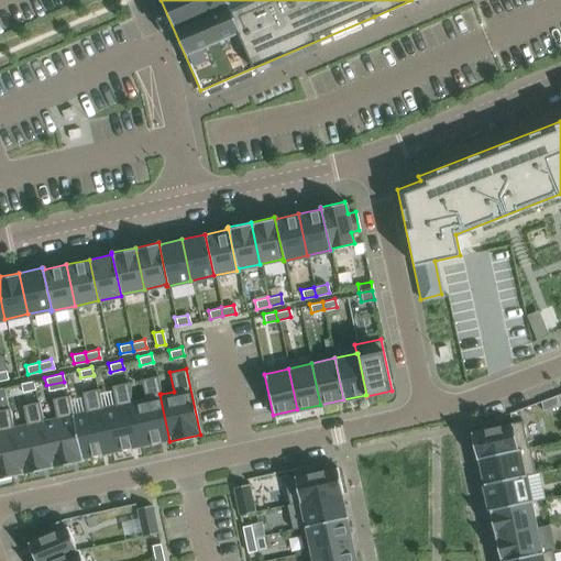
[(168,441),(169,441),(160,394),(161,394),(156,375),(140,378),(144,397),(131,400),(130,400),(140,444),(167,439),(168,441)]
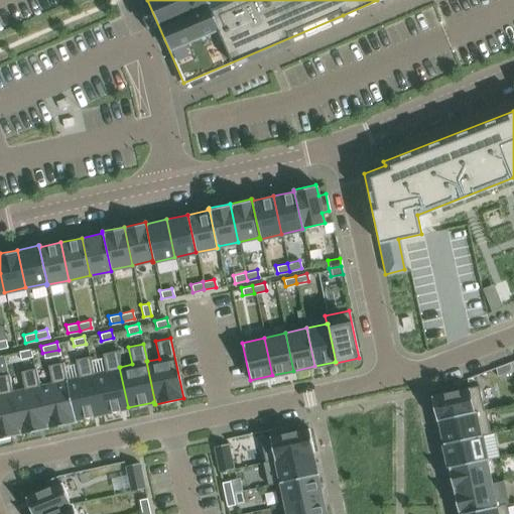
[(29,348),(17,350),(19,358),(31,356),(29,348)]
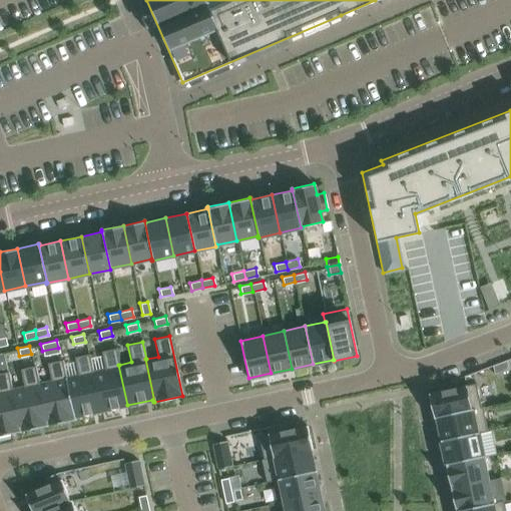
[(100,411),(127,405),(118,365),(119,365),(115,347),(100,351),(104,368),(92,371),(91,371),(100,411)]
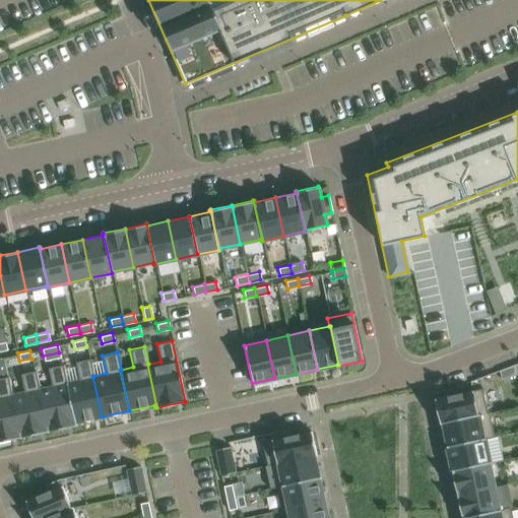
[(78,379),(66,382),(65,382),(74,425),(75,425),(74,423),(102,416),(92,376),(93,376),(89,358),(74,361),(78,379)]
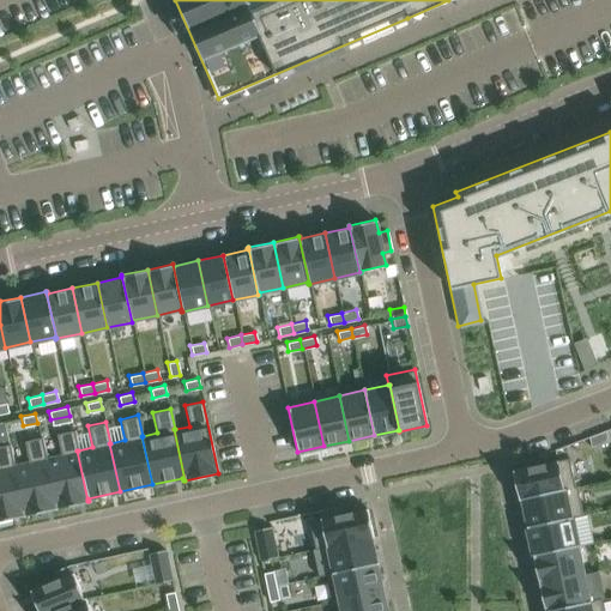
[(55,508),(88,501),(77,451),(78,451),(73,429),(55,433),(60,454),(46,457),(44,458),(55,508)]
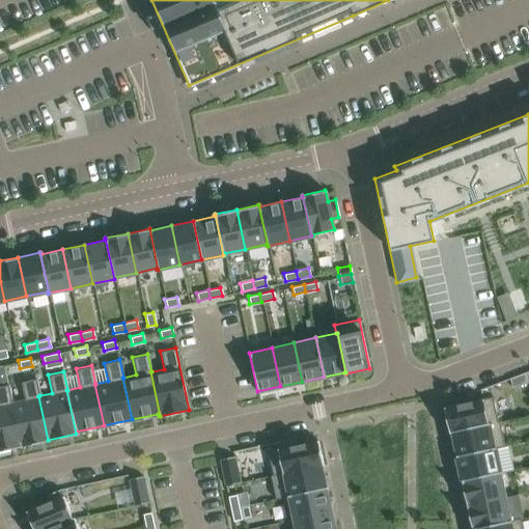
[(20,446),(48,440),(38,396),(39,395),(35,378),(20,381),(24,399),(11,401),(10,401),(20,446)]
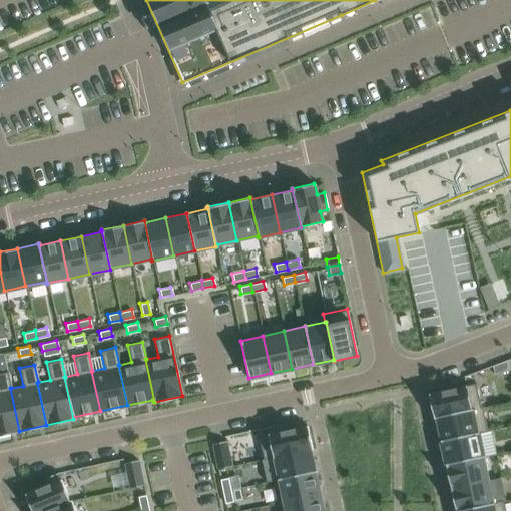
[(10,388),(11,388),(7,371),(0,372),(0,435),(19,431),(10,388)]
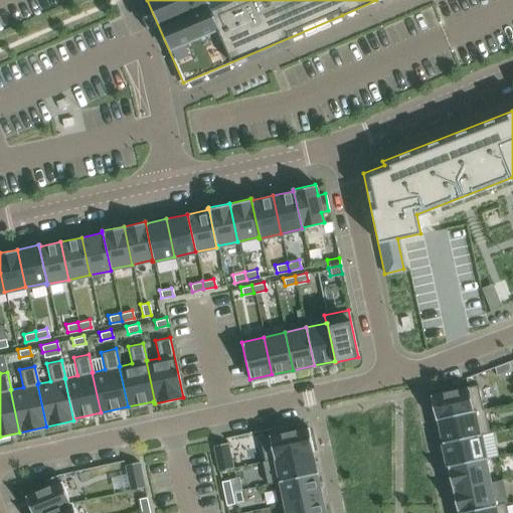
[(429,394),(435,418),(483,408),(477,383),(429,394)]
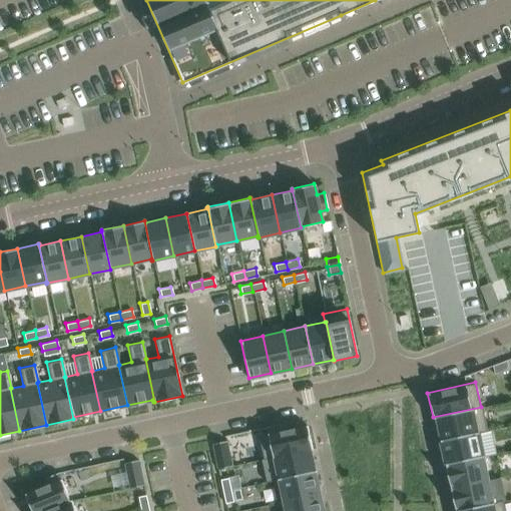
[(434,418),(440,441),(477,433),(487,431),(481,407),(433,417),(433,418),(434,418)]
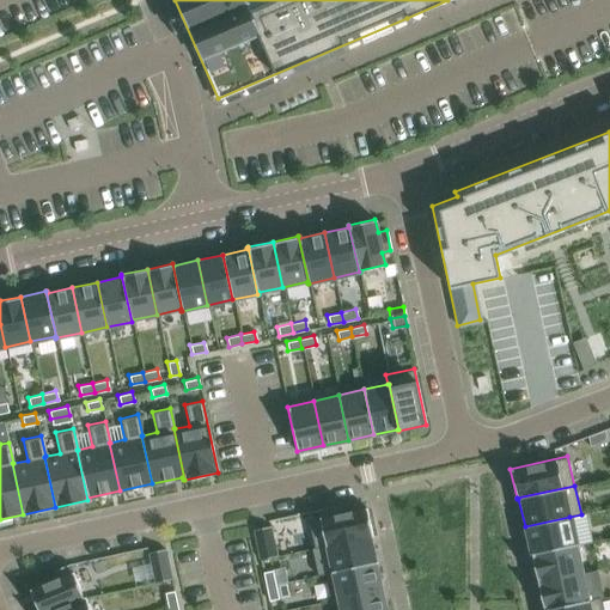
[(313,548),(324,546),(324,544),(368,535),(370,535),(370,536),(371,536),(365,507),(336,513),(335,505),(317,508),(318,517),(307,519),(313,548)]
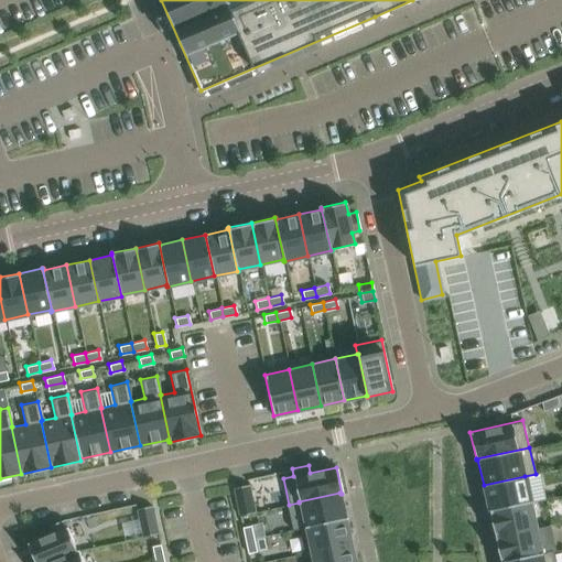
[(484,485),(489,510),(530,501),(525,476),(484,485)]
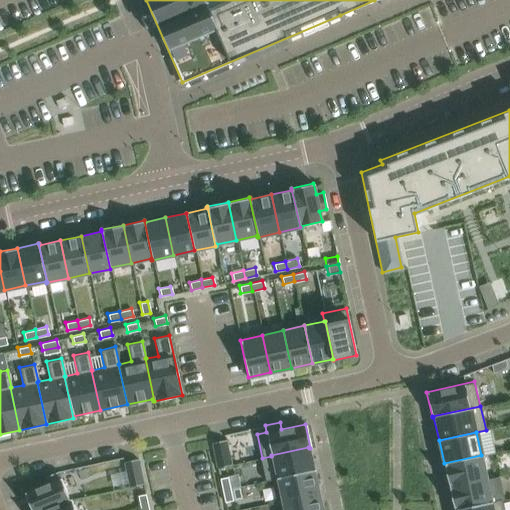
[(225,439),(211,442),(216,467),(230,464),(225,439)]
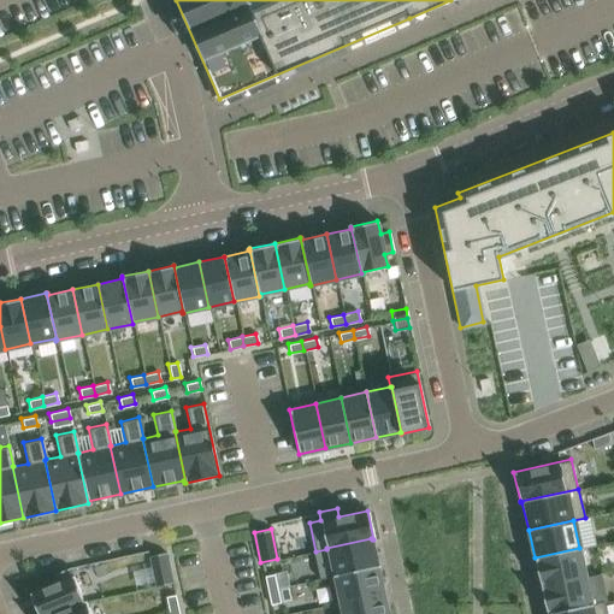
[(332,576),(378,565),(372,539),(372,538),(371,538),(326,548),(326,549),(332,576)]
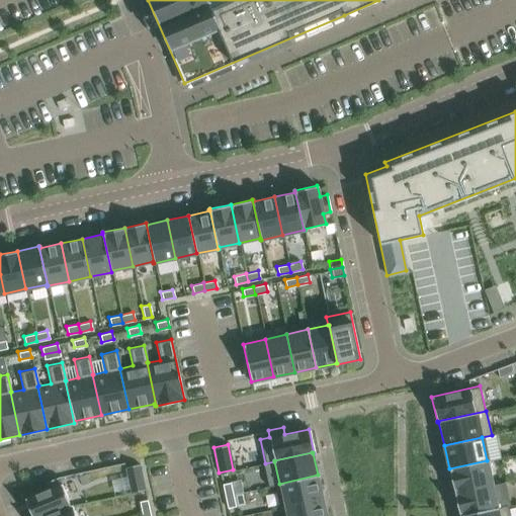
[(487,460),(449,468),(454,492),(493,484),(487,460)]
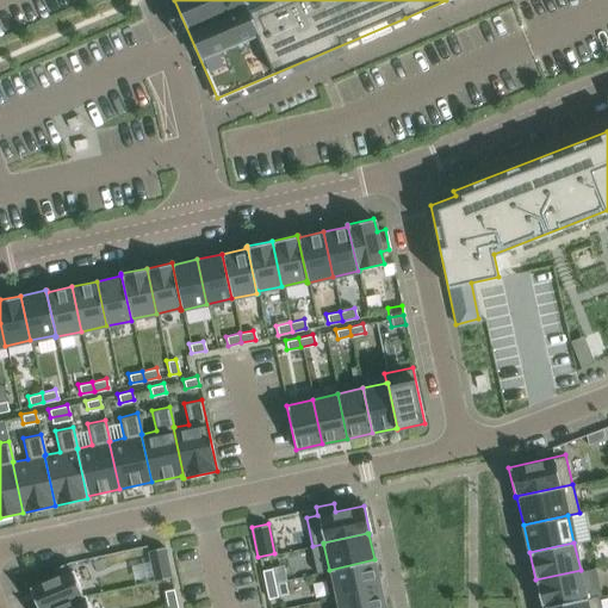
[(163,546),(147,550),(153,579),(169,576),(163,546)]
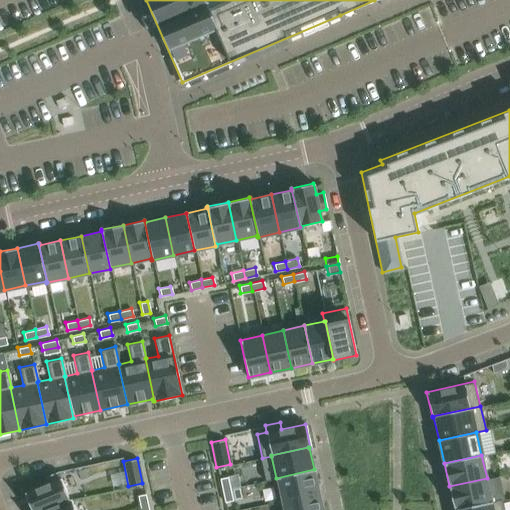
[(281,500),(319,492),(314,469),(276,478),(281,499),(281,500)]
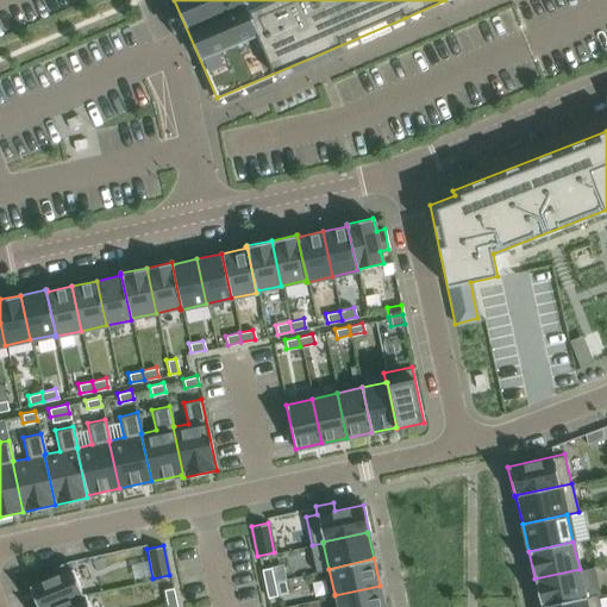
[(49,606),(82,594),(81,593),(68,559),(51,567),(55,575),(29,586),(37,606),(49,606)]
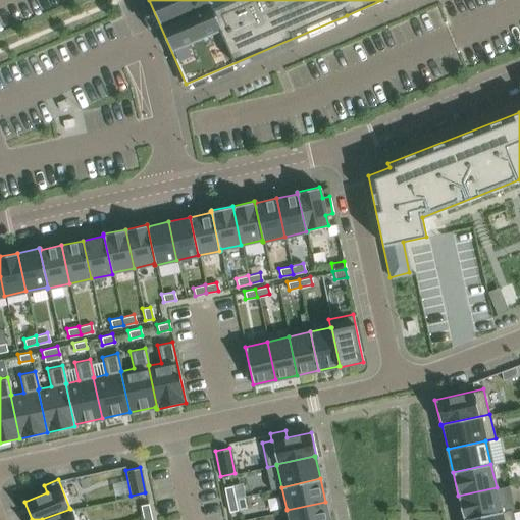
[(223,487),(225,499),(234,498),(231,485),(223,487)]
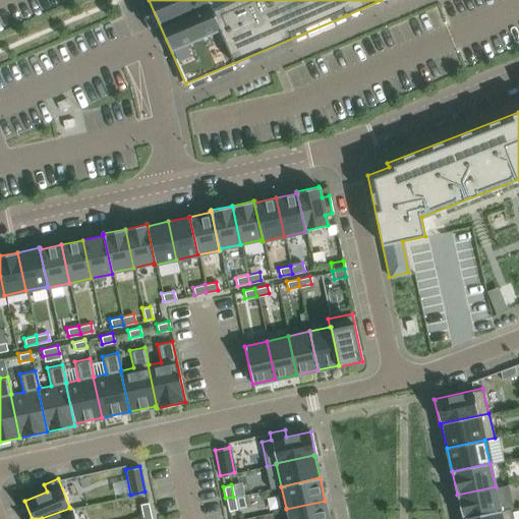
[(457,495),(462,518),(501,511),(500,509),(496,486),(457,495)]
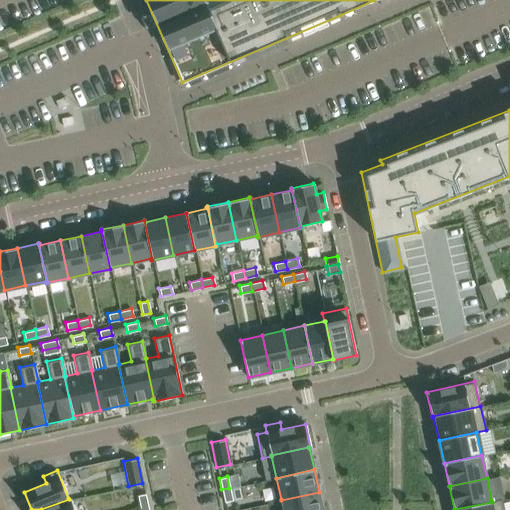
[(232,499),(229,488),(221,489),(224,501),(232,499)]
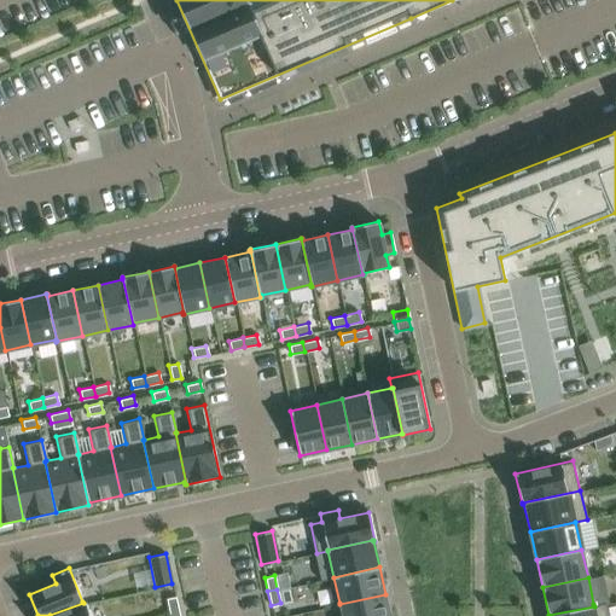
[(340,604),(340,603),(333,604),(336,615),(389,615),(385,594),(340,604)]
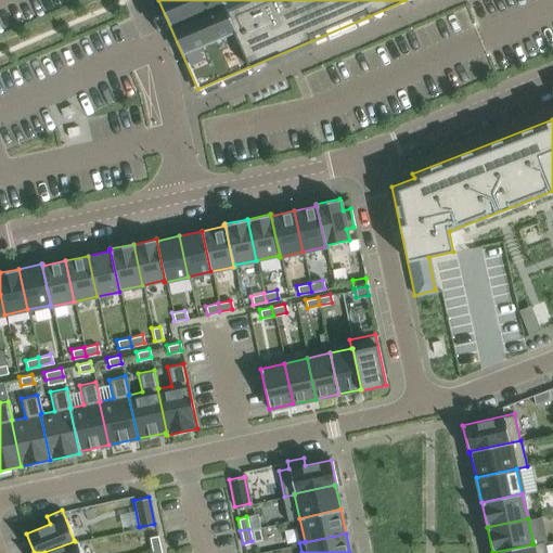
[(151,550),(159,549),(156,536),(148,538),(151,550)]
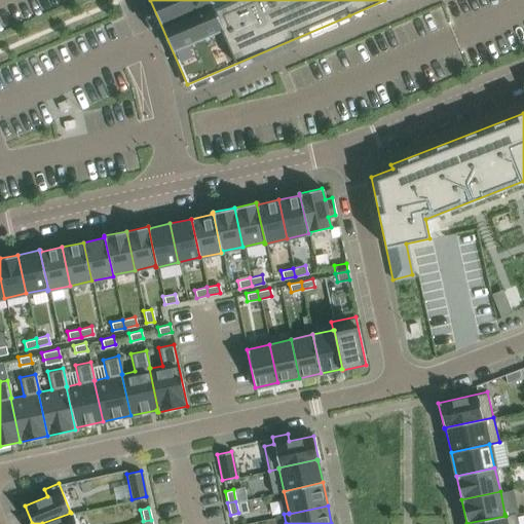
[(76,523),(72,512),(70,512),(71,513),(42,523),(76,523)]
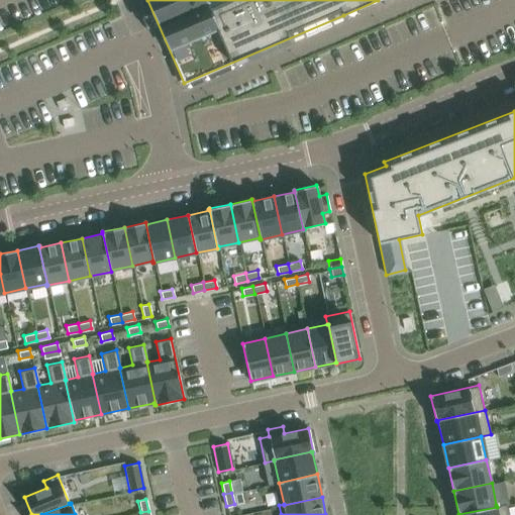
[(497,507),(458,514),(457,514),(508,514),(506,503),(496,505),(497,507)]
